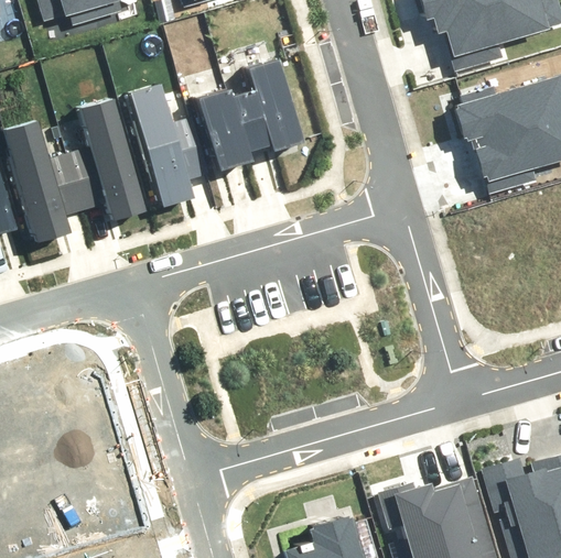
[(39,0),(49,32),(125,10),(121,0),(39,0)]
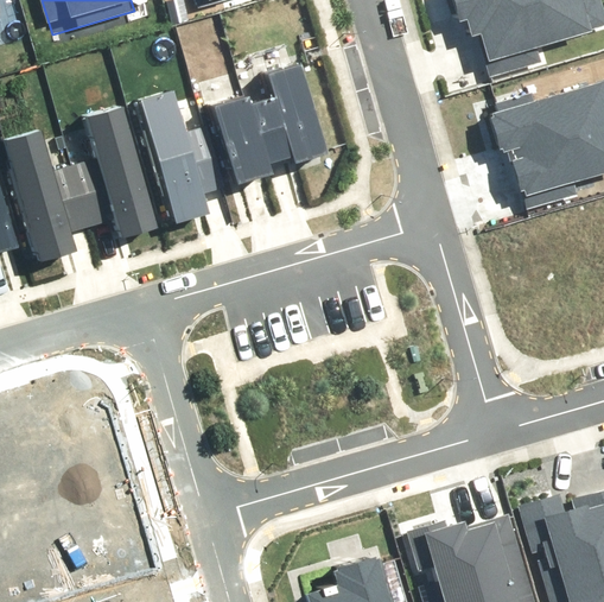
[(596,0),(444,0),(468,71),(603,30),(603,21),(596,0)]
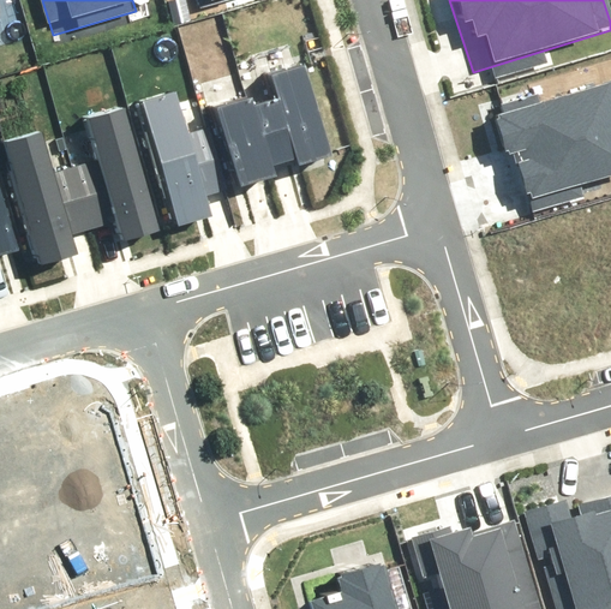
[(281,162),(324,151),(301,66),(269,75),(275,97),(264,101),(281,162)]
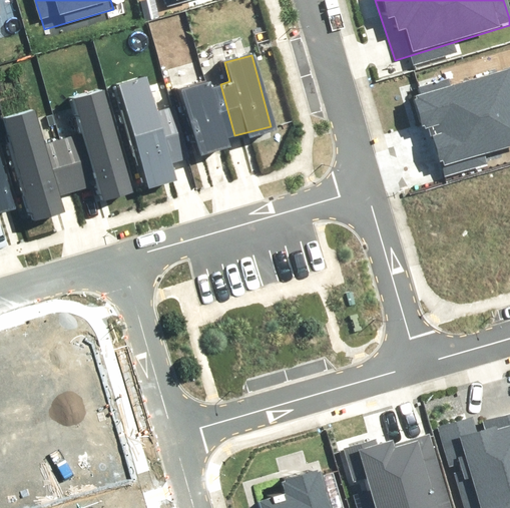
[(509,72),(421,100),(442,167),(509,145),(509,72)]
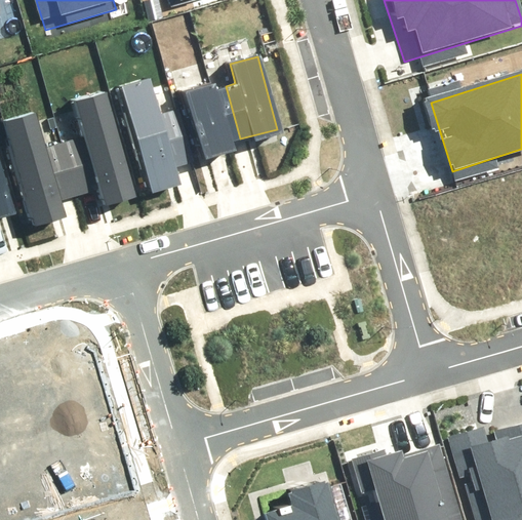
[(121,85),(152,193),(183,184),(176,160),(188,157),(175,114),(155,119),(144,79),(121,85)]
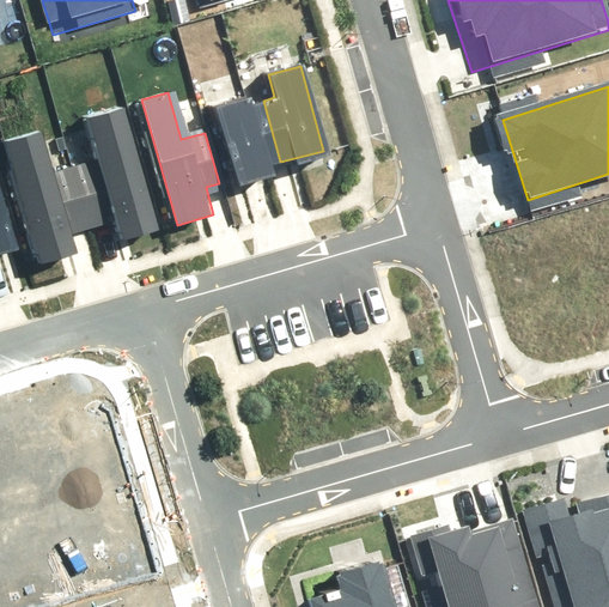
[(268,165),(280,162),(263,101),(250,103),(249,99),(218,108),(238,182),(270,174),(268,165)]
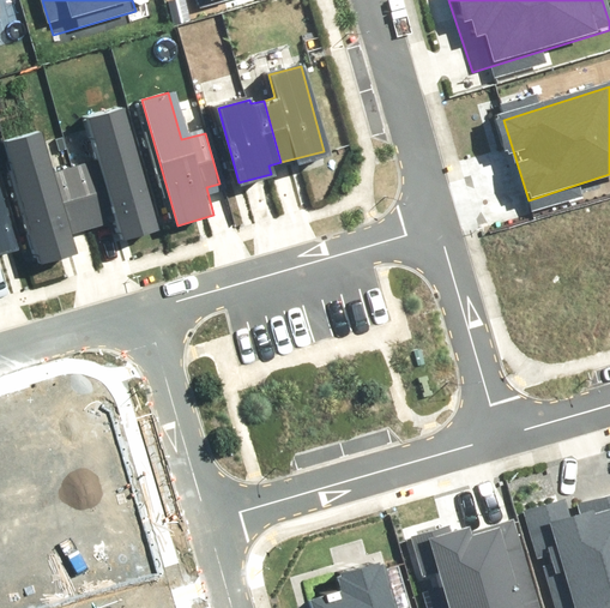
[(89,130),(121,236),(156,226),(124,119),(89,130)]
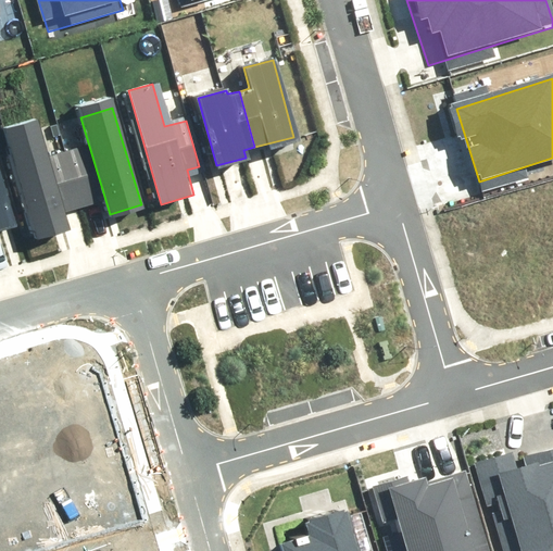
[(74,227),(67,201),(91,196),(79,149),(57,154),(46,110),(1,122),(32,238),(74,227)]
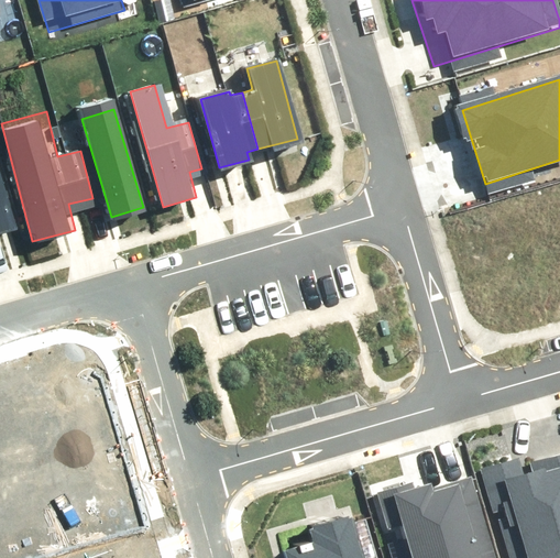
[(0,229),(12,227),(0,177),(0,229)]
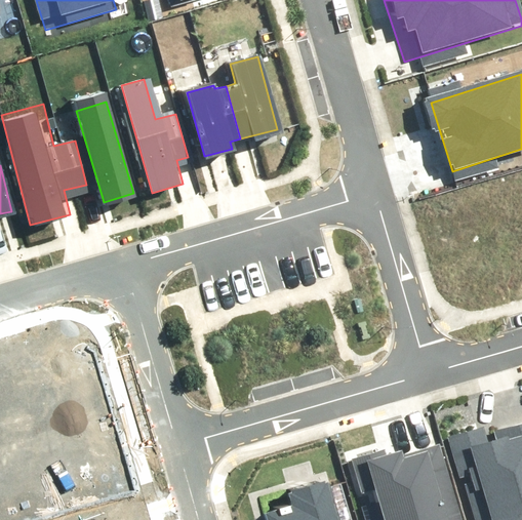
[(521,424),(460,440),(482,519),(521,519),(521,424)]
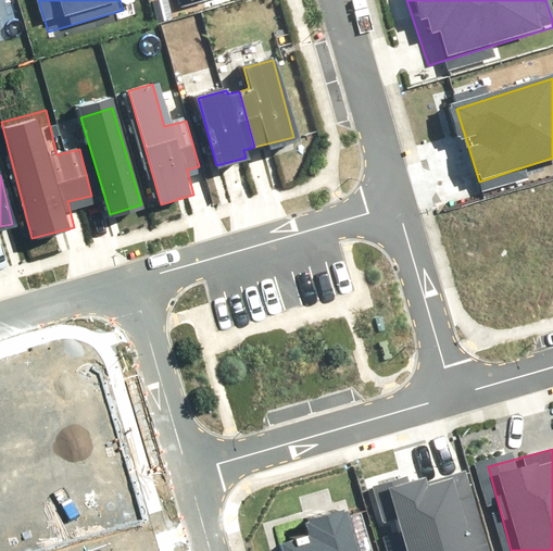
[(388,492),(405,550),(491,550),(467,470),(388,492)]
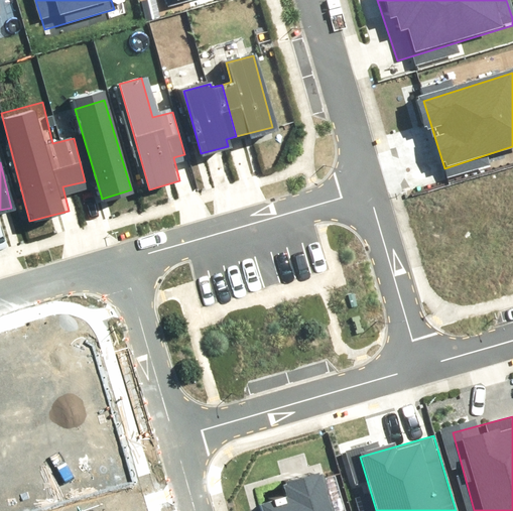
[(337,510),(329,482),(250,506),(251,510),(337,510)]
